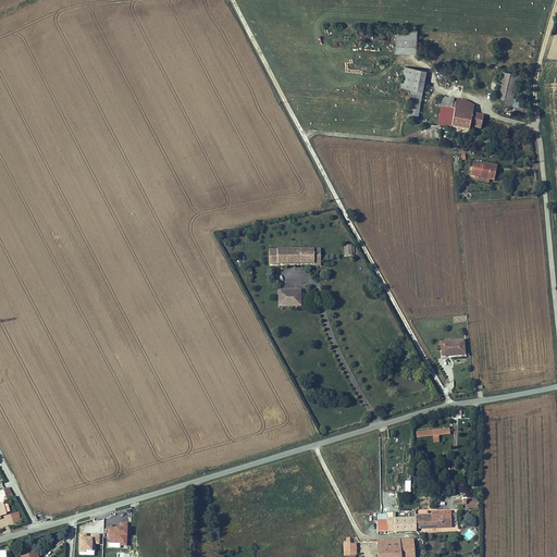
[(416,29),(395,29),(394,52),(415,52),(416,29)]
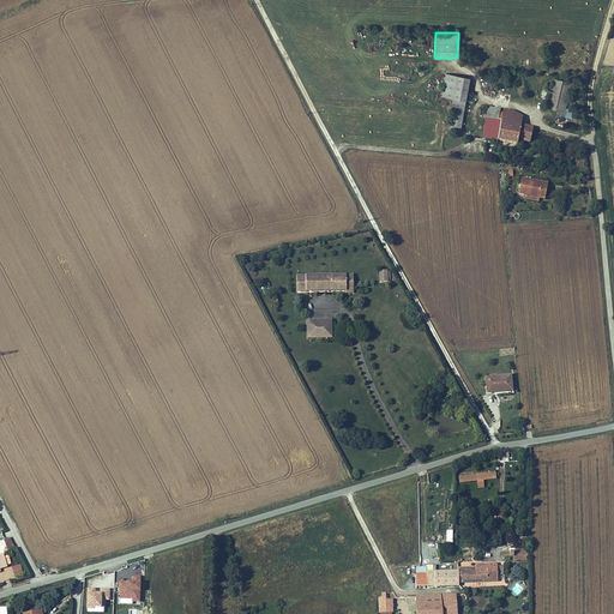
[(445,73),(441,95),(451,97),(446,125),(458,127),(465,90),(468,78),(465,77),(445,73)]
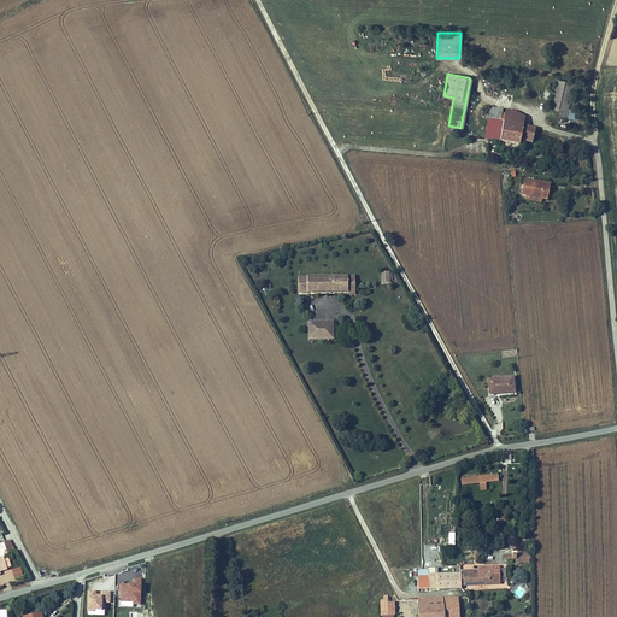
[(574,82),(556,77),(548,107),(560,110),(559,116),(565,117),(574,82)]
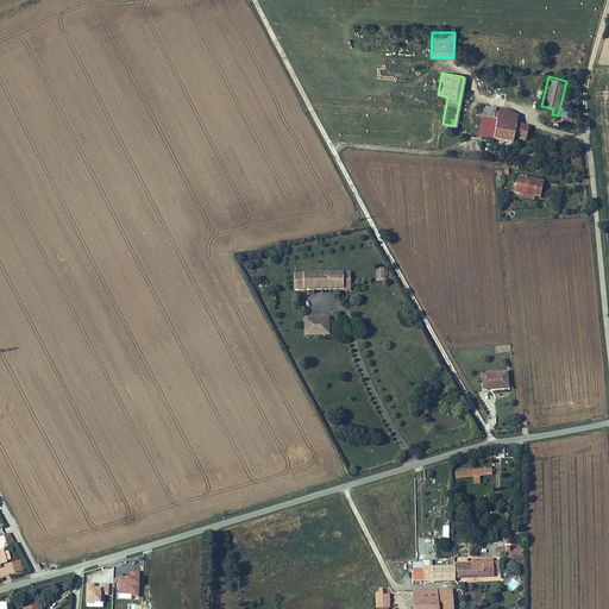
[(504,120),(506,111),(485,107),(482,136),(513,142),(514,137),(525,138),(527,126),(516,124),(504,120)]
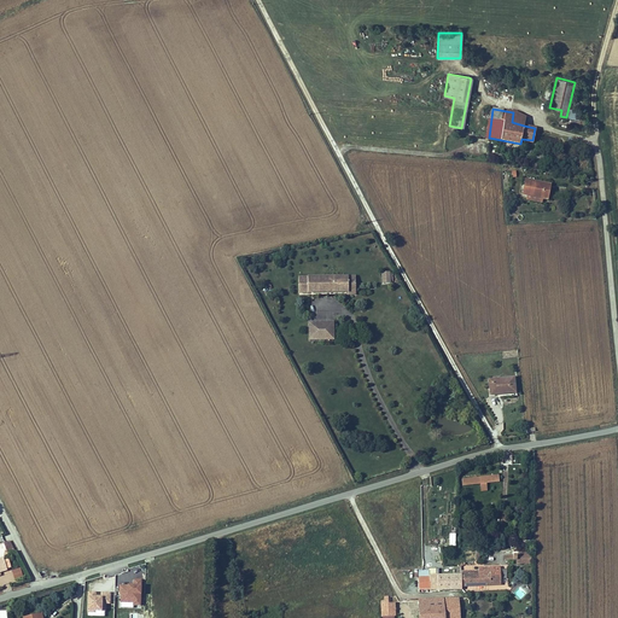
[(513,112),(512,122),(524,126),(525,118),(513,112)]
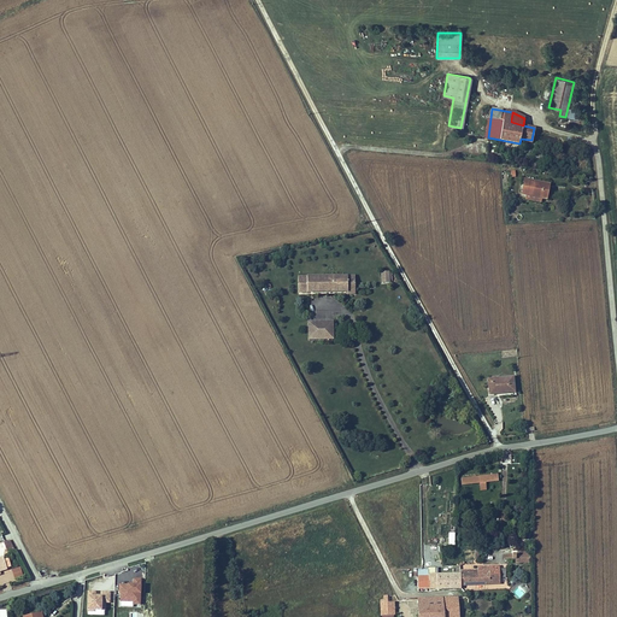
[(552,183),(527,177),(524,192),(528,192),(542,197),(547,198),(552,183)]
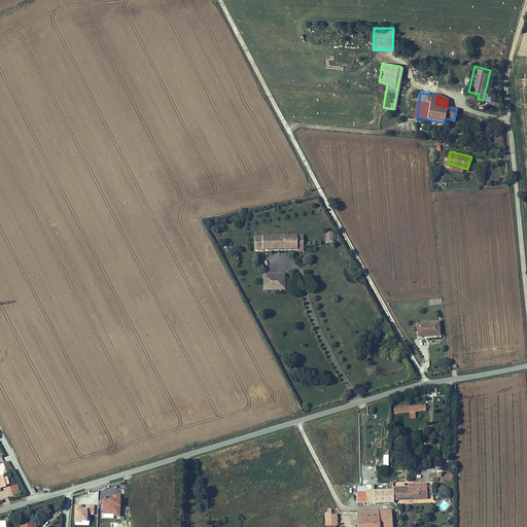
[(462,173),(463,168),(451,164),(450,169),(462,173)]
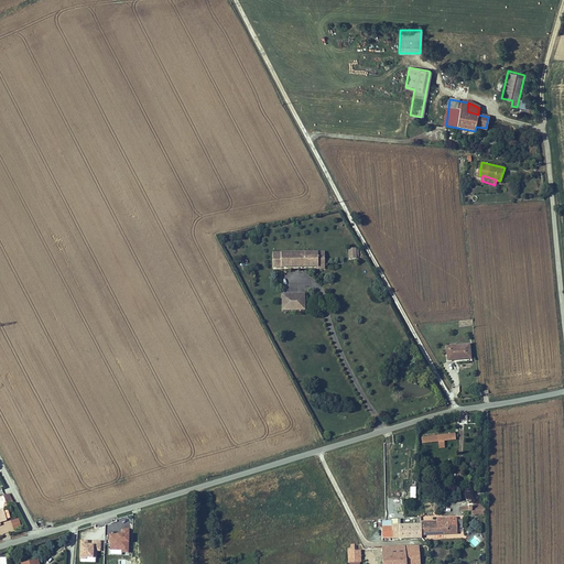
[(322,252),(315,252),(271,253),(271,268),(316,267),(316,269),(323,269),(322,252)]
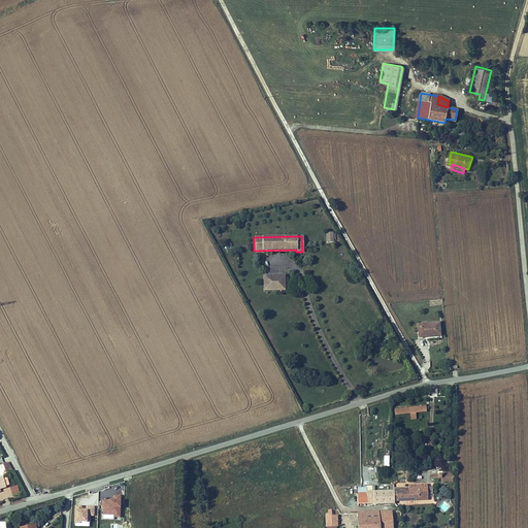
[(275,275),(261,276),(261,291),(275,290),(275,275)]
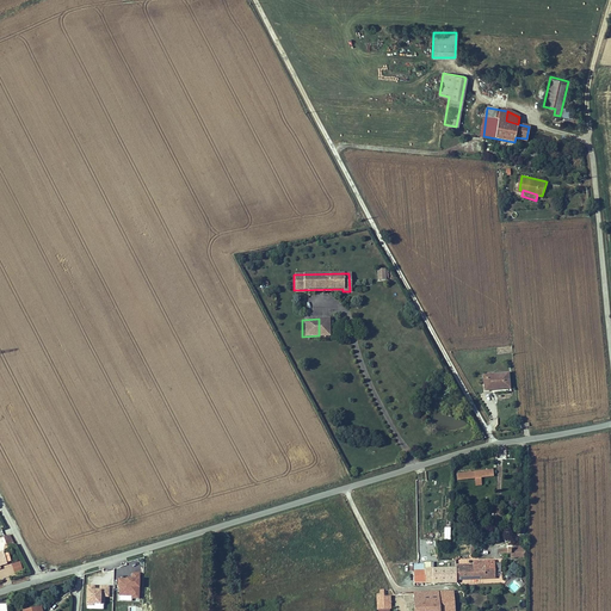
[(482,374),(483,388),(507,387),(507,372),(482,374)]
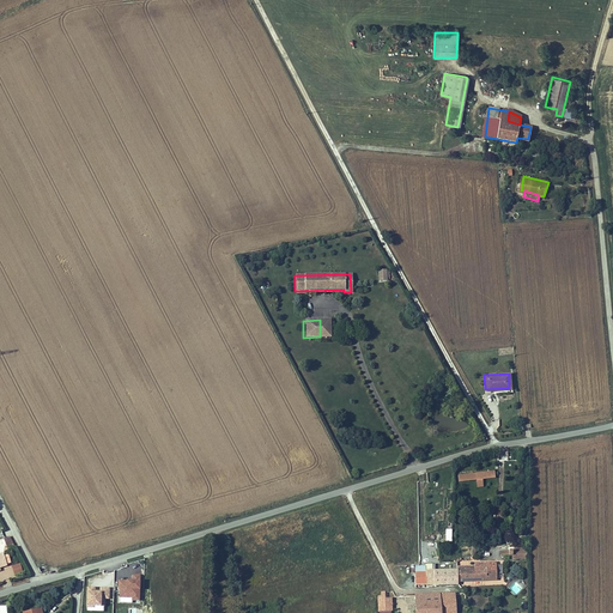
[(473,480),(492,478),(492,471),(473,473),(473,480)]
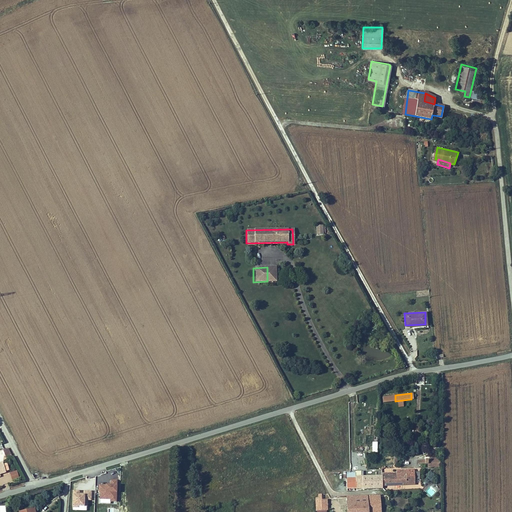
[(407,470),(407,473),(396,473),(380,473),(380,475),(380,485),(391,485),(413,484),(412,470),(407,470)]
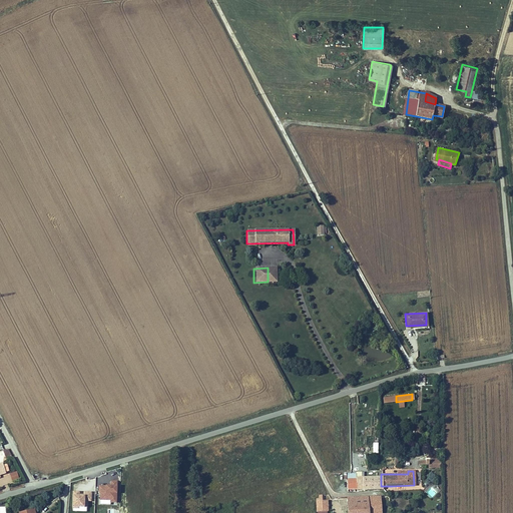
[(12,481),(19,479),(17,472),(10,474),(12,481)]
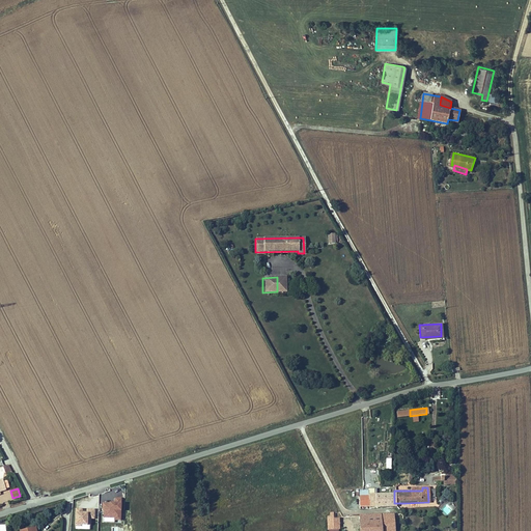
[(394,503),(394,493),(375,493),(375,506),(394,505),(394,503)]
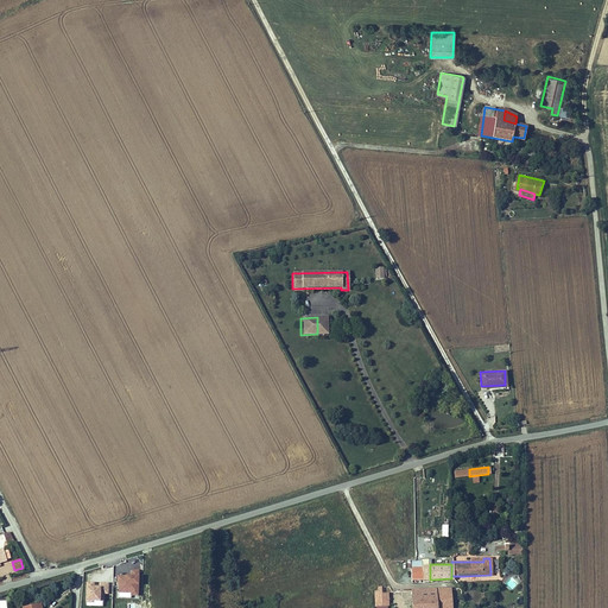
[(410,576),(410,581),(420,581),(422,580),(422,569),(410,569),(410,576)]
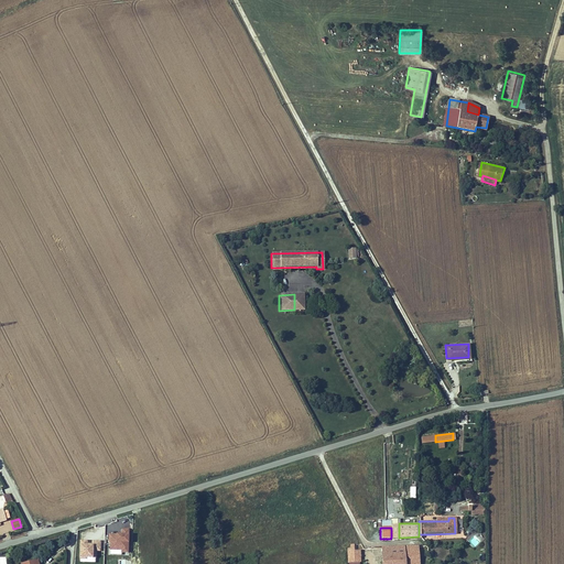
[(121,529),(121,533),(110,533),(109,554),(129,555),(130,529),(121,529)]
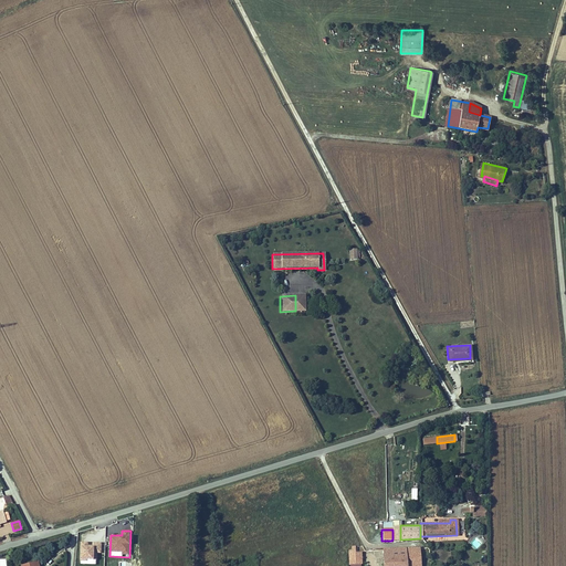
[(88,546),(88,542),(81,542),(80,561),(96,561),(96,553),(102,553),(102,543),(93,542),(93,547),(88,546)]
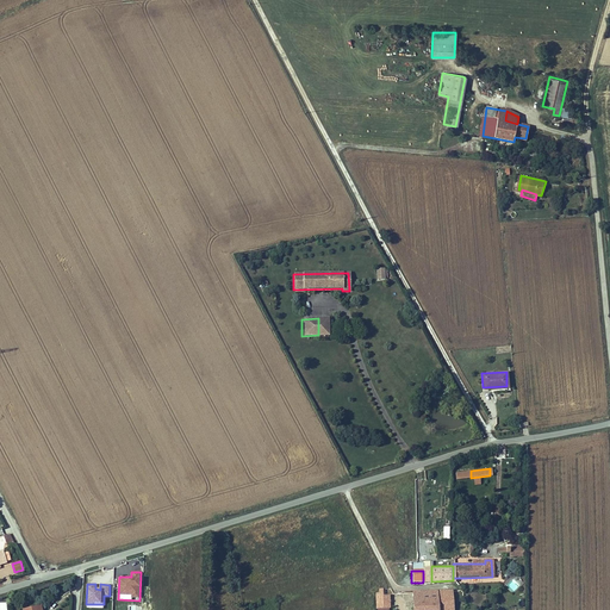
[(409,598),(414,599),(412,602),(412,609),(452,609),(452,601),(444,601),(444,591),(408,591),(409,598)]
